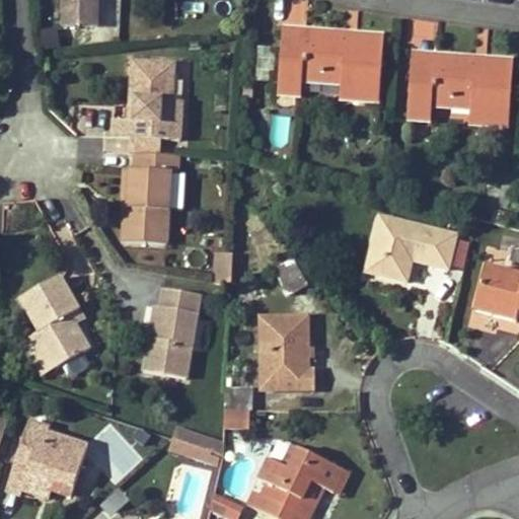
[(61,0),(62,29),(99,29),(99,0),(61,0)]
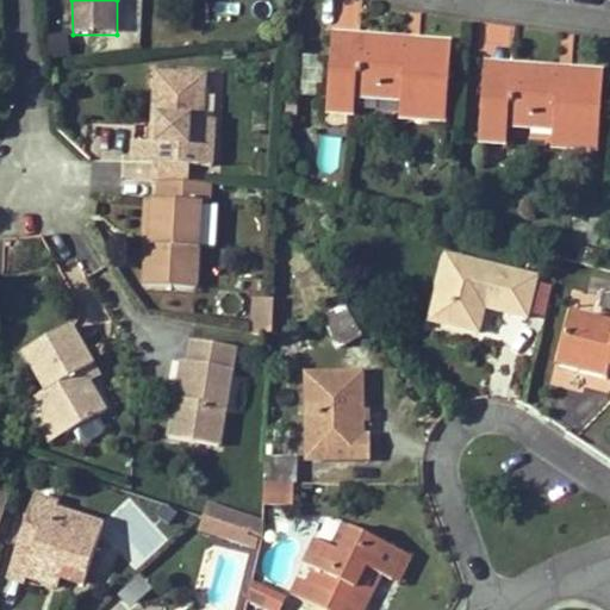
[(360,0),(335,0),(335,24),(359,25),(360,0)]
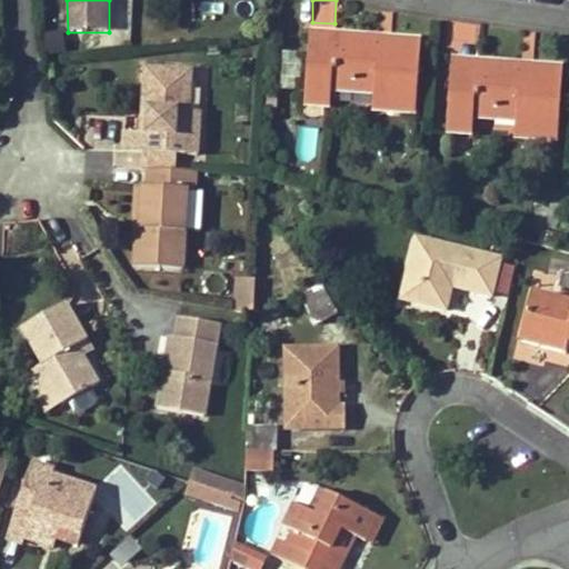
[(422,49),(423,39),(311,30),(310,40),(351,45),(352,39),(379,41),(379,49),(389,50),(389,46),(422,49)]
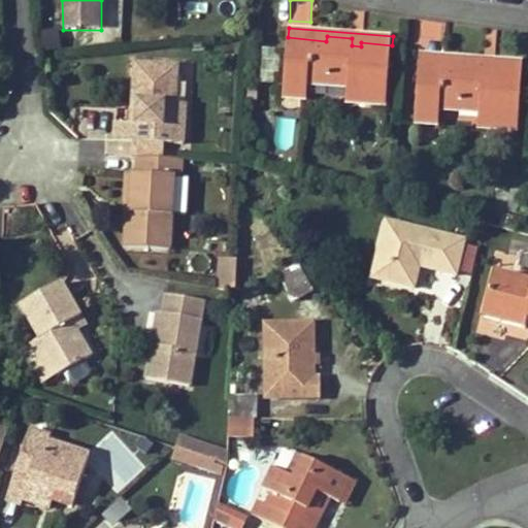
[(347,91),(347,98),(388,100),(392,45),(361,42),(361,46),(352,45),(352,38),(327,36),(326,41),(288,37),(283,92),(307,94),(307,88),(308,78),(332,79),(333,72),(348,74),(347,91)]
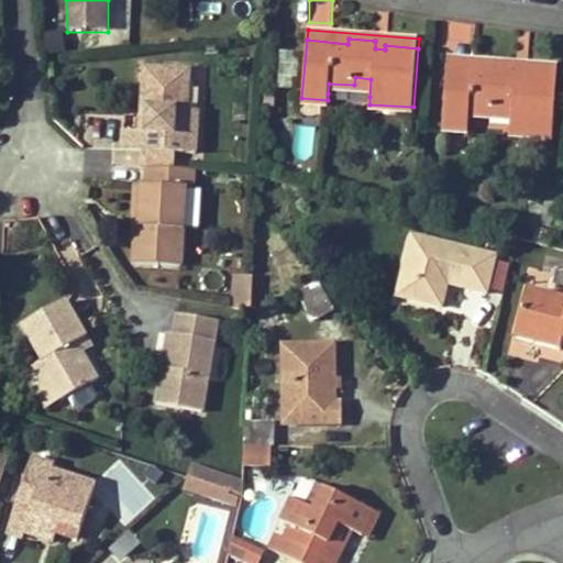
[(519,63),(448,57),(446,68),(489,70),(489,65),(518,67),(519,63)]
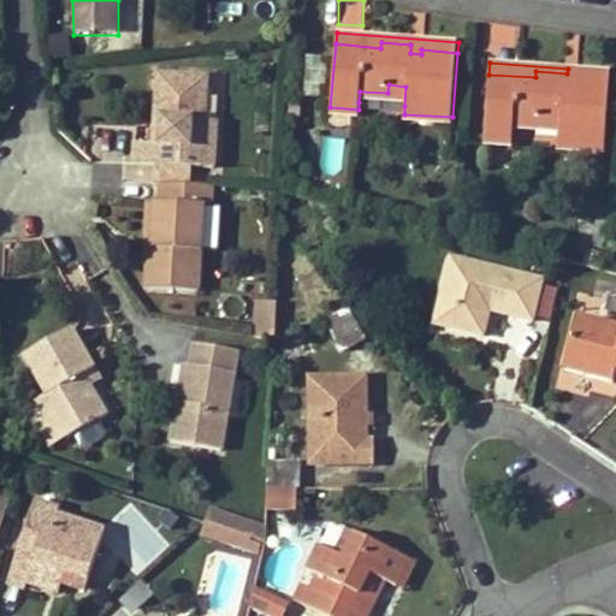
[(609,82),(610,71),(568,69),(567,73),(566,82),(575,82),(575,78),(609,82)]
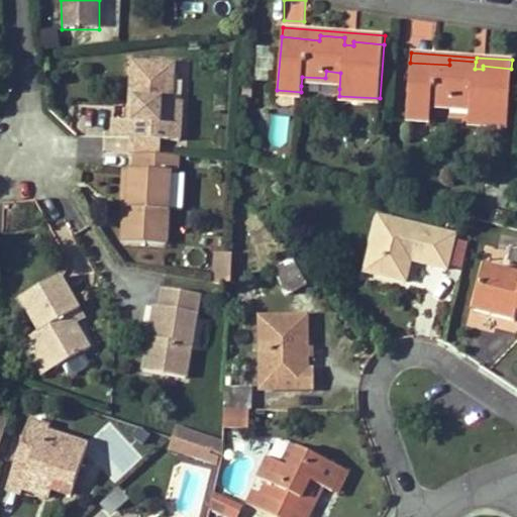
[(475,69),(476,62),(449,60),(449,65),(410,63),(407,116),(429,117),(430,110),(430,101),(453,103),(454,95),(470,96),(468,113),(468,120),(508,122),(511,69),(483,66),(483,69),(475,69)]
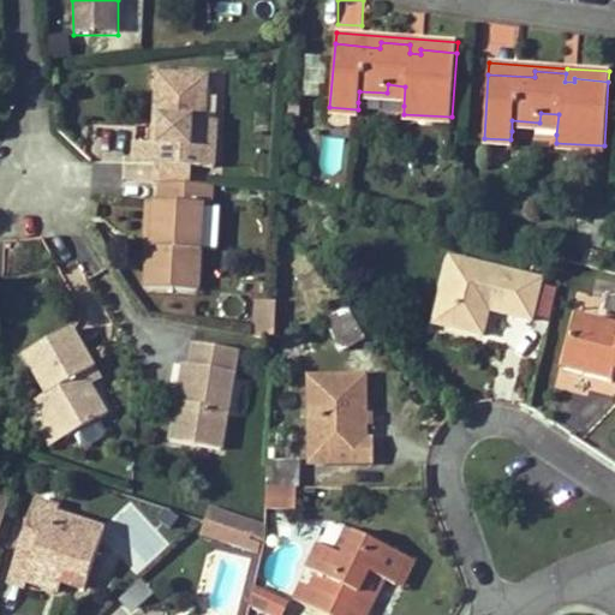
[(204,76),(150,75),(149,118),(155,118),(154,142),(136,141),(135,161),(155,162),(191,163),(213,163),(215,118),(203,117),(204,76)]
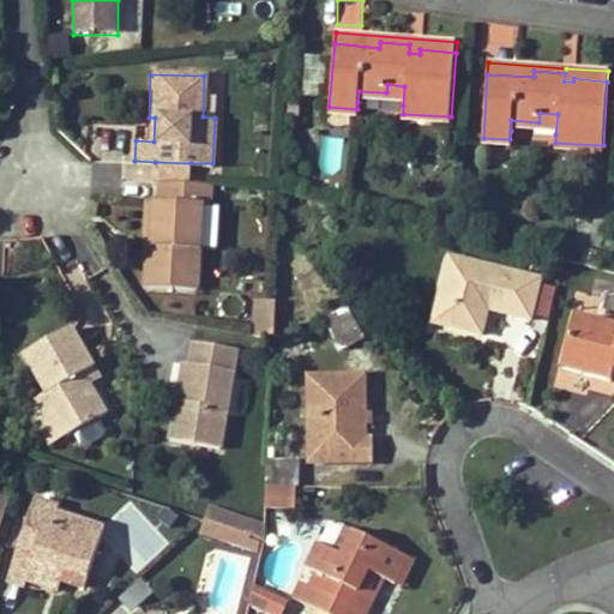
[(359,91),(357,102),(403,106),(404,86),(387,84),(386,92),(359,91)]
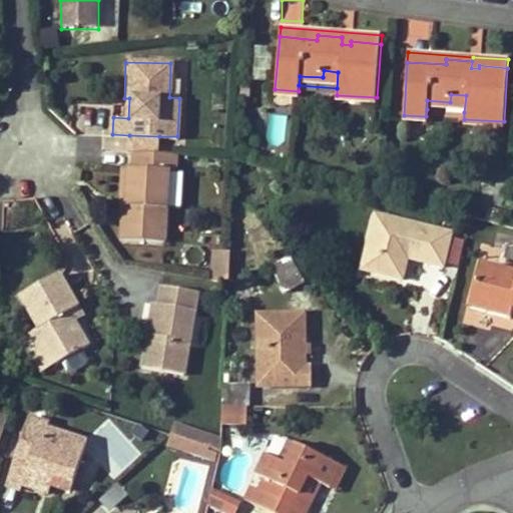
[(298,100),(299,91),(275,89),(274,97),(298,100)]
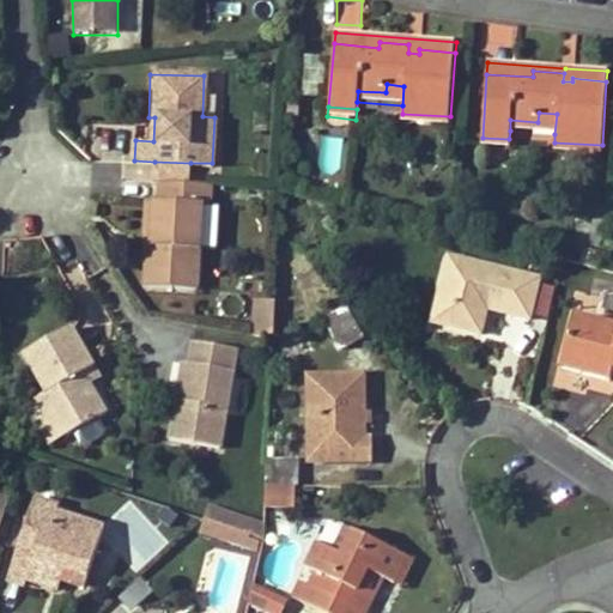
[(510,120),(510,131),(554,134),(557,114),(539,113),(538,122),(510,120)]
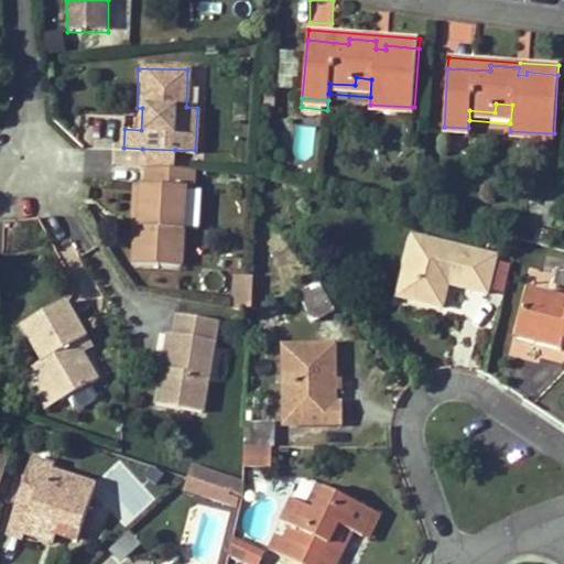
[(413,117),(414,107),(370,105),(370,114),(413,117)]
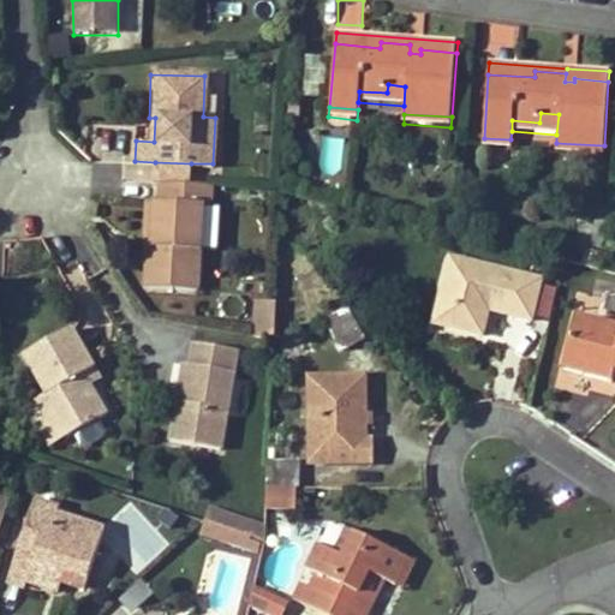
[(483,148),(511,150),(511,139),(484,138),(483,148)]
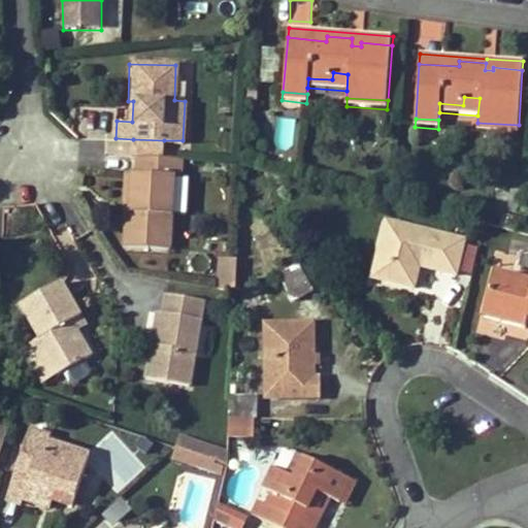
[(519,134),(519,125),(477,123),(477,132),(519,134)]
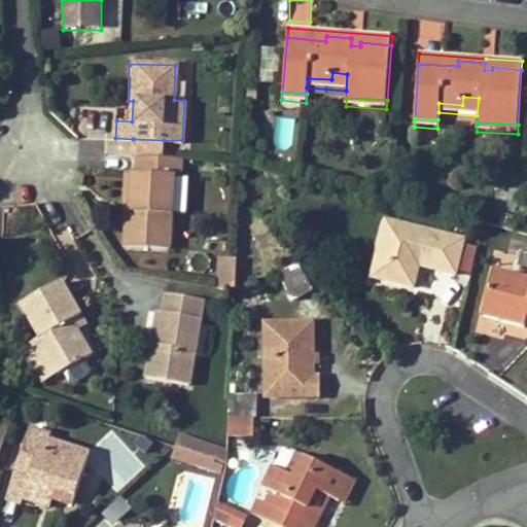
[(164,140),(133,139),(133,154),(141,154),(164,155),(164,140)]
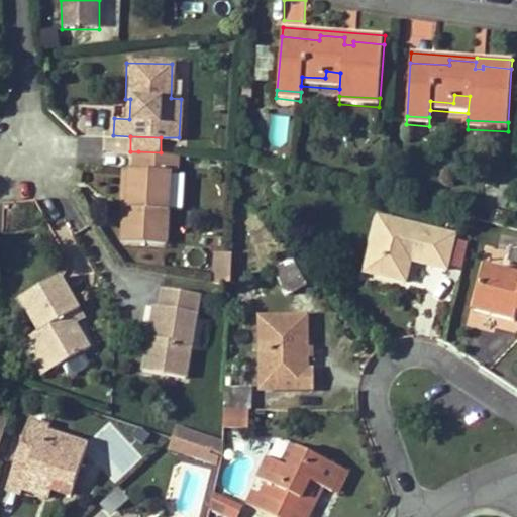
[(173,168),(179,168),(180,152),(161,152),(138,151),(137,167),(133,167),(132,207),(127,206),(127,240),(171,240),(173,168)]
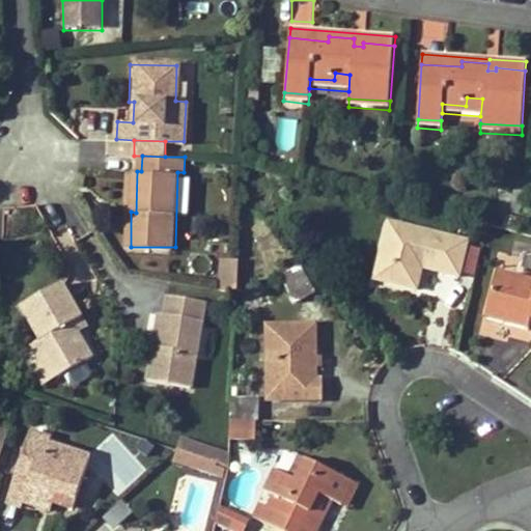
[(136,213),(137,171),(128,171),(127,212),(131,212),(136,213)]
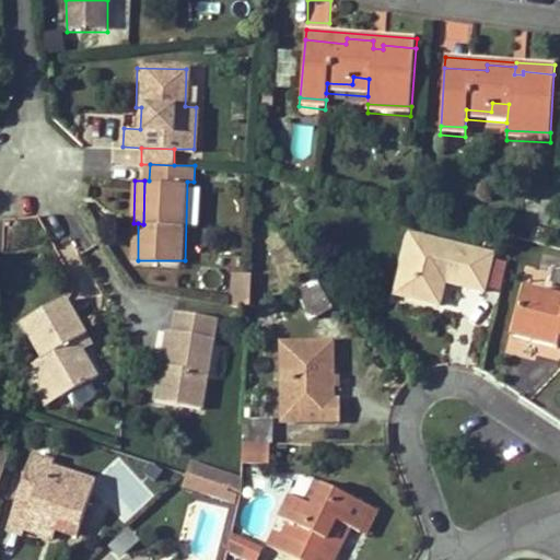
[(443,280),(483,290),(493,254),(410,232),(395,290),(436,302),(443,280)]
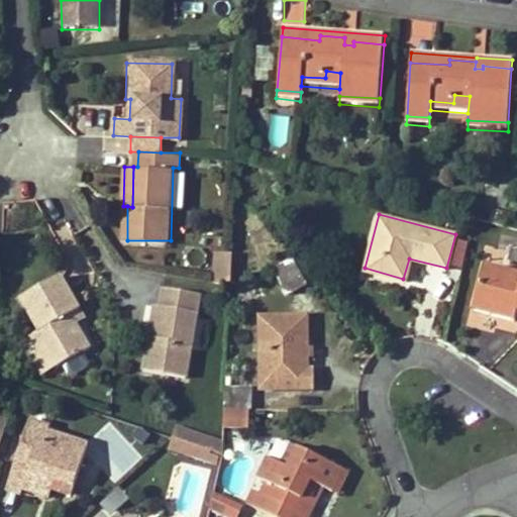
[(229,283),(231,253),(215,253),(215,281),(229,283)]
